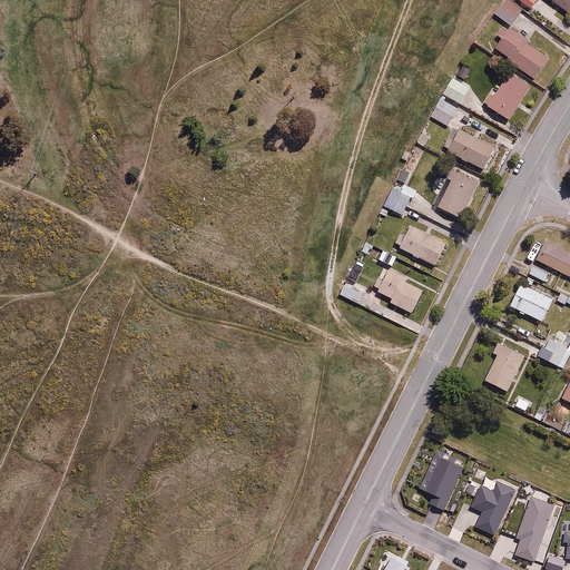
[(510,0),(504,0),(495,12),(511,25),(523,9),(510,0)]
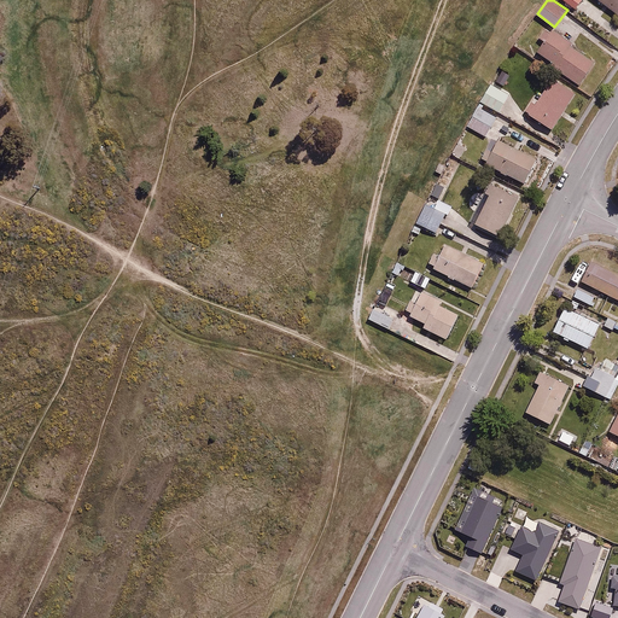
[(617,0),(600,0),(617,12),(617,0)]
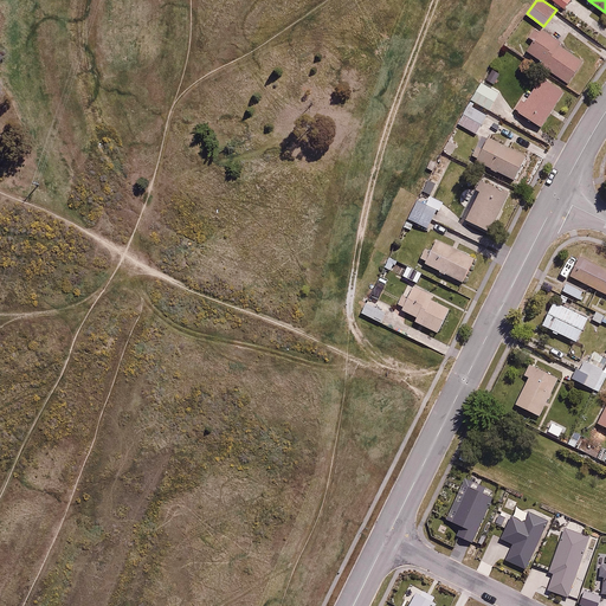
[(542,30),(527,50),(568,82),(584,60),(542,30)]
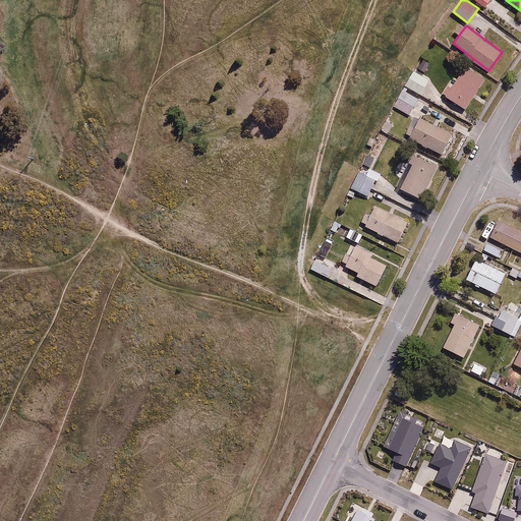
[(485,77),(468,65),(454,87),(450,83),(443,94),(465,108),(485,77)]
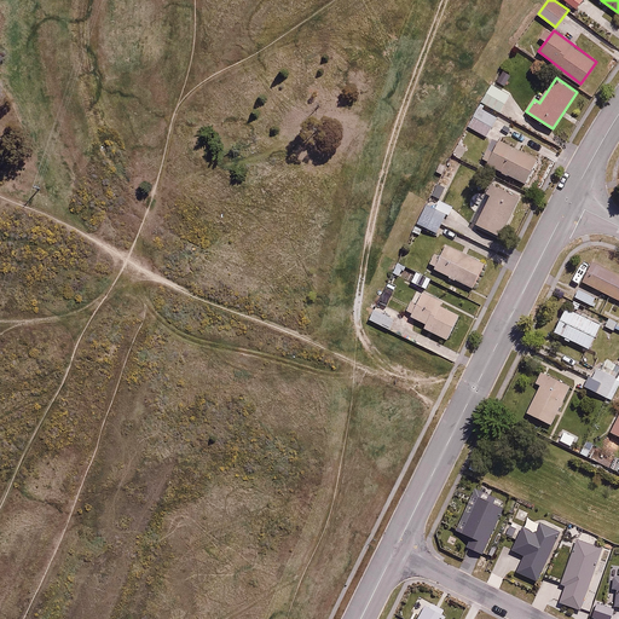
[(510,94),(492,84),(482,100),(499,111),(510,94)]
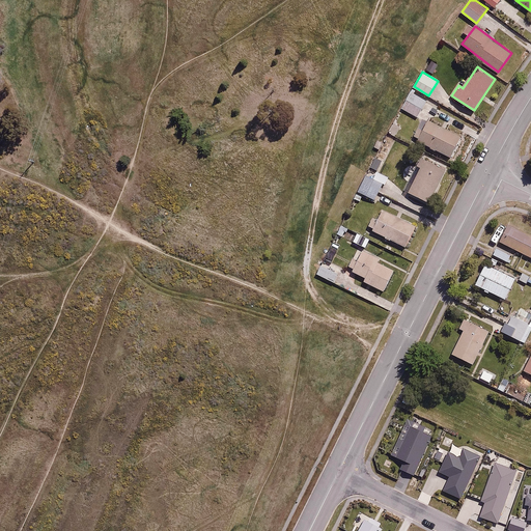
[(426,102),(411,92),(401,107),(417,116),(426,102)]
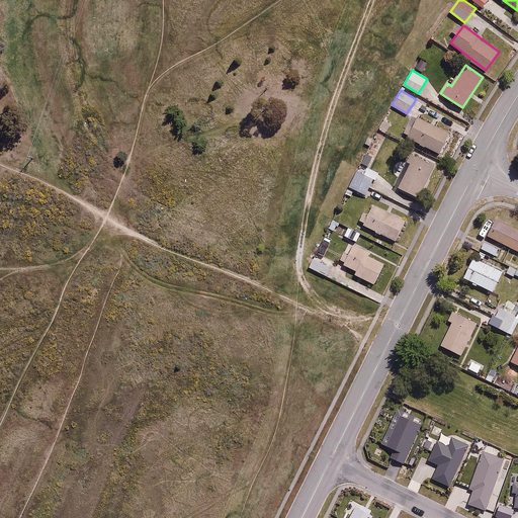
[(418,115),(407,137),(440,153),(450,132),(418,115)]
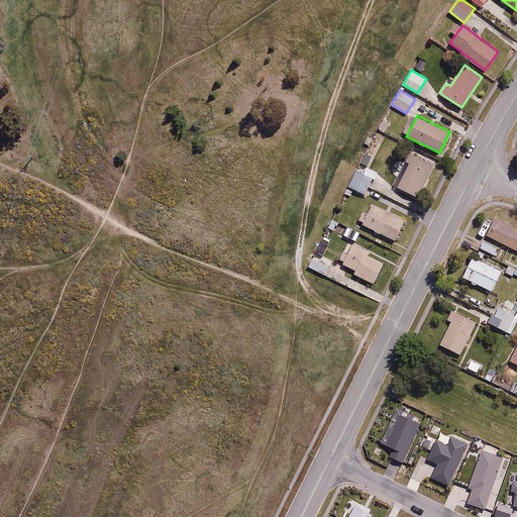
[(373,154),(365,151),(359,161),(368,165),(373,154)]
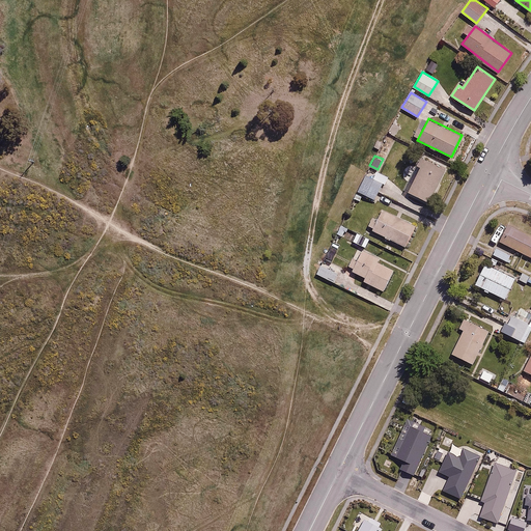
[(430,201),(446,167),(424,157),(410,192),(430,201)]
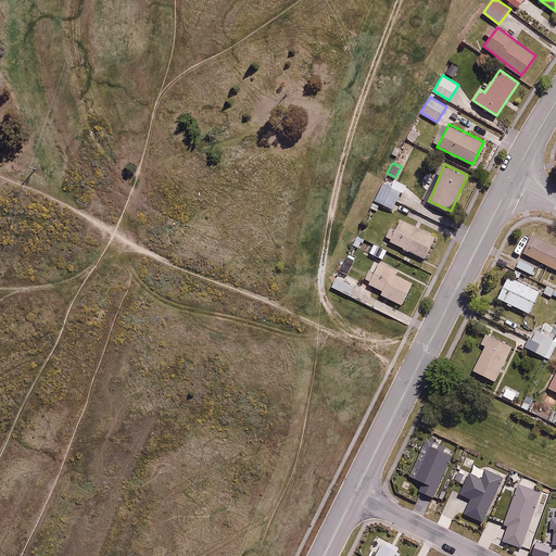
[(391,187),(383,184),(376,200),(393,207),(401,192),(404,193),(407,186),(394,180),(391,187)]
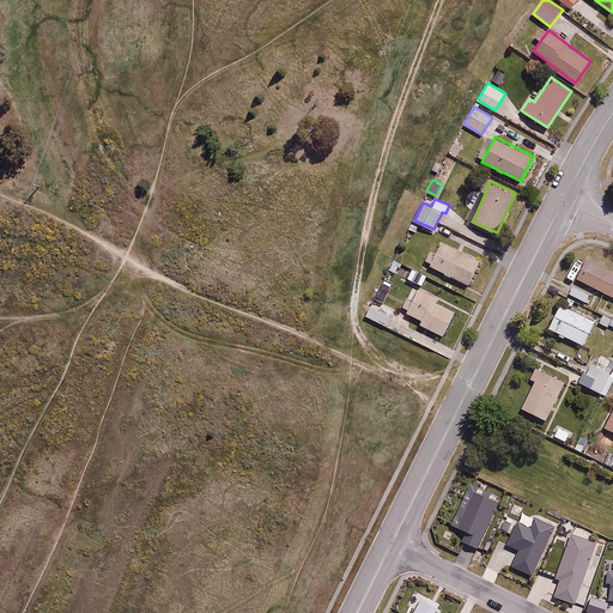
[(442,241),(430,266),(468,284),(480,259),(442,241)]
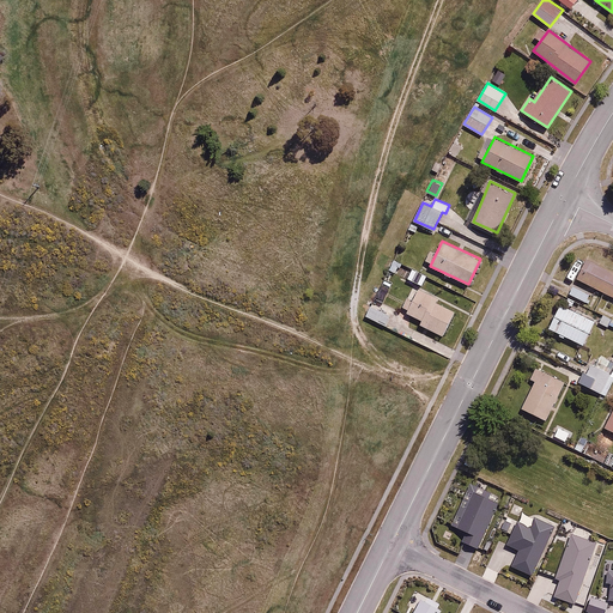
[(612,268),(588,258),(577,279),(612,296),(612,268)]
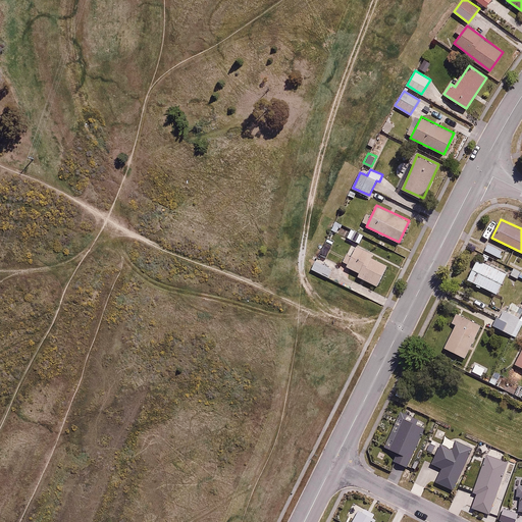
[(352,227),(348,236),(360,242),(363,233),(352,227)]
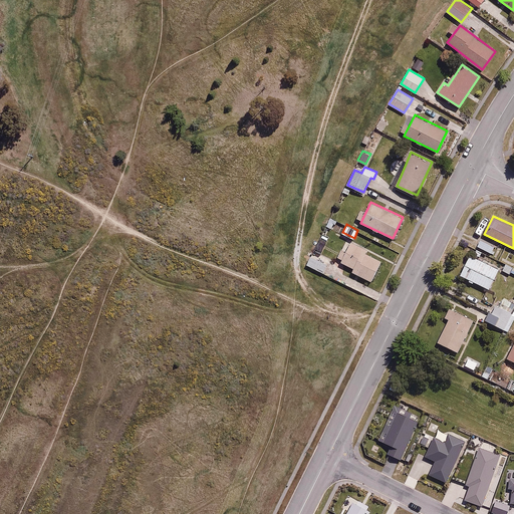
[(482,238),(477,246),(490,253),(494,245),(482,238)]
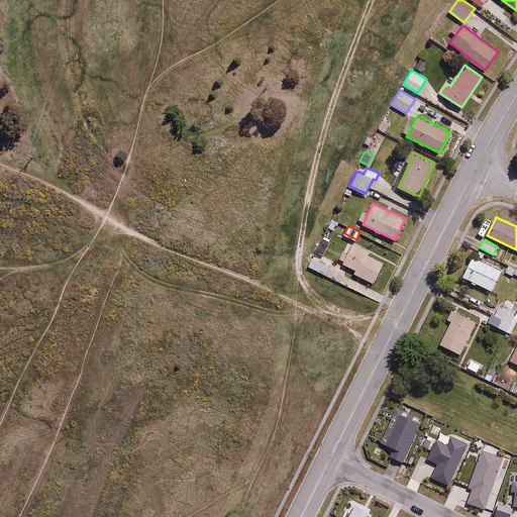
[(329,244),(321,240),(317,249),(325,253),(329,244)]
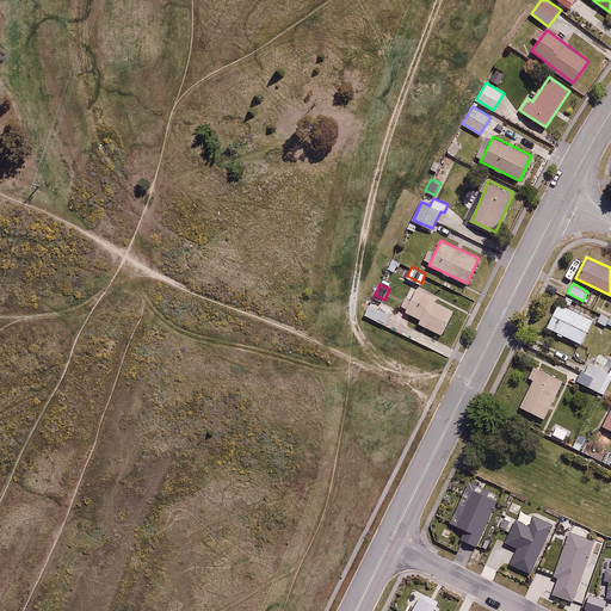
[(437,296),(419,288),(417,292),(412,289),(402,308),(420,318),(418,322),(443,334),(454,310),(434,301),(437,296)]
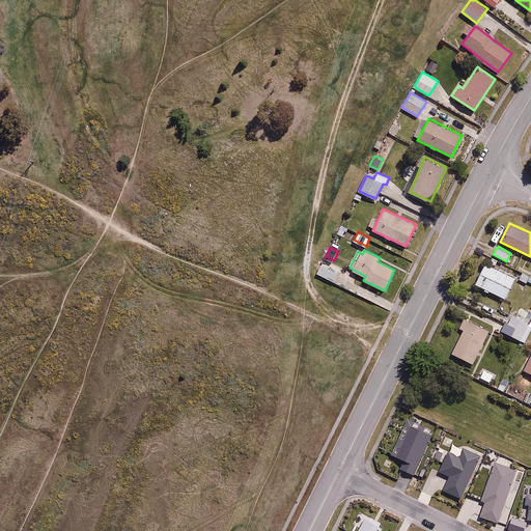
[(521,258),(514,255),(509,264),(515,268),(521,258)]
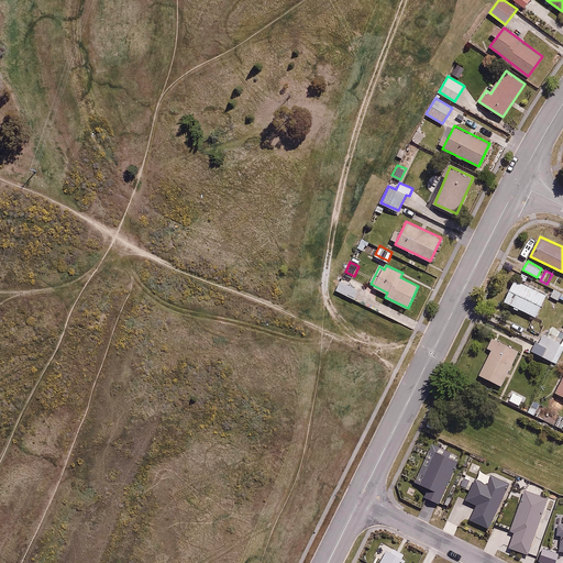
[(341,279),(335,290),(353,299),(359,288),(341,279)]
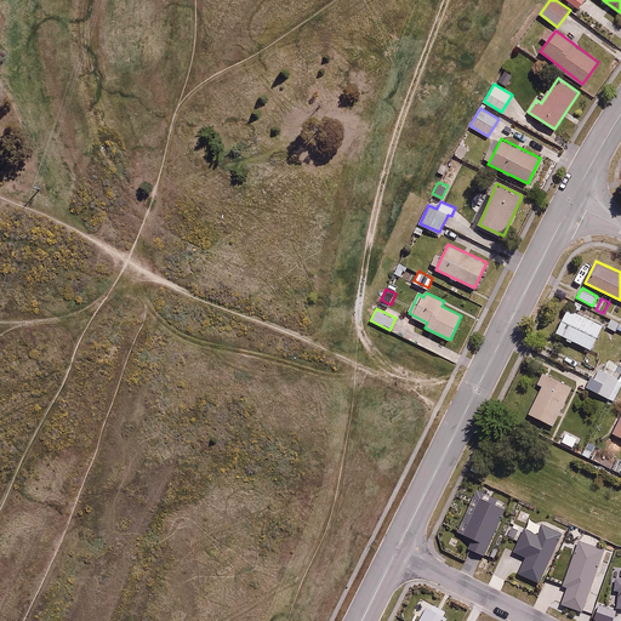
[(604,325),(569,308),(557,332),(592,349),(604,325)]
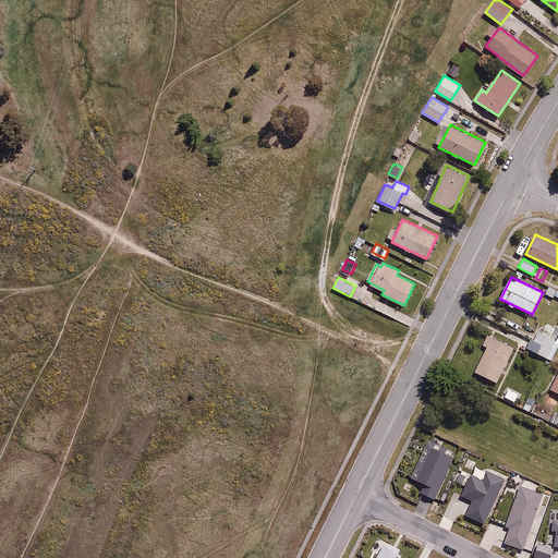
[(557,290),(548,287),(545,292),(557,298),(557,290)]
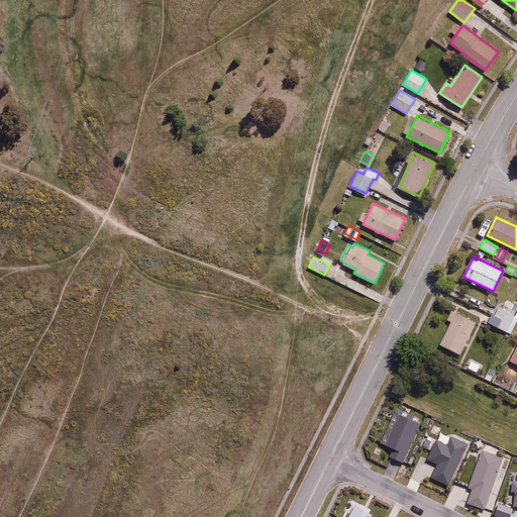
[(511,333),(516,321),(516,300),(507,296),(501,309),(496,307),(489,322),(511,333)]
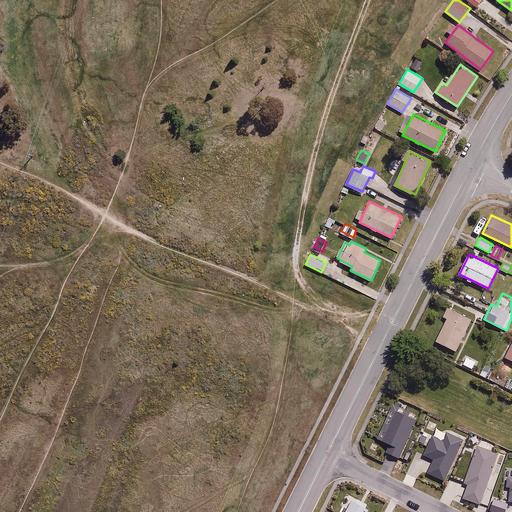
[(447,318),(436,340),(458,350),(472,320),(447,308),(442,316),(447,318)]
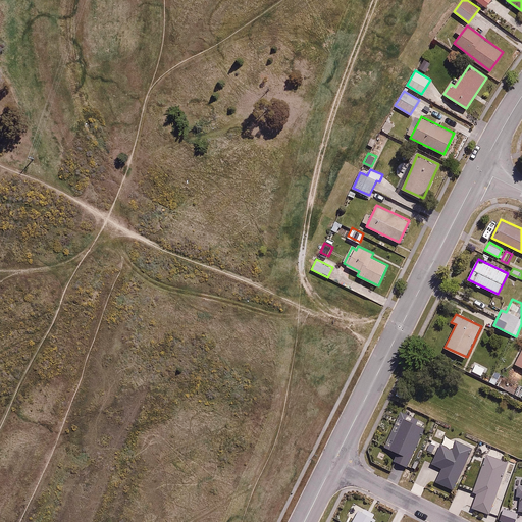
[(486,368),(474,362),(470,371),(481,376),(486,368)]
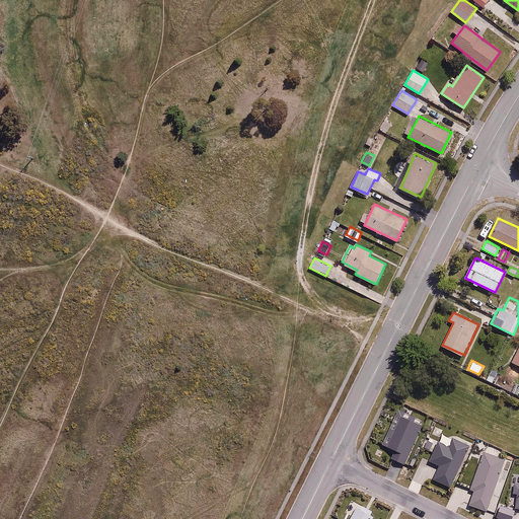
[(421,426),(397,416),(385,444),(396,449),(393,458),(405,463),(421,426)]
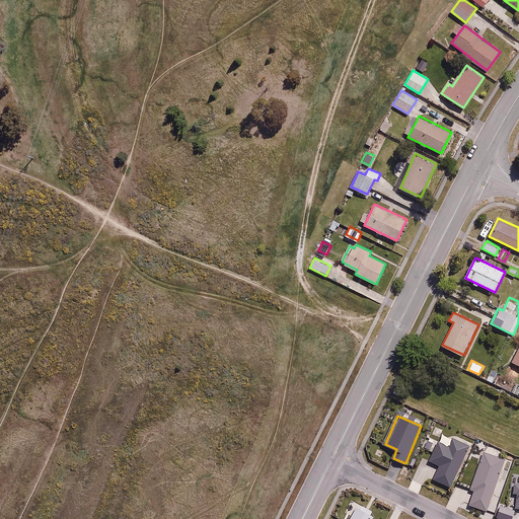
[(449,445),(439,441),(431,459),(441,464),(435,478),(453,487),(471,446),(453,438),(449,445)]
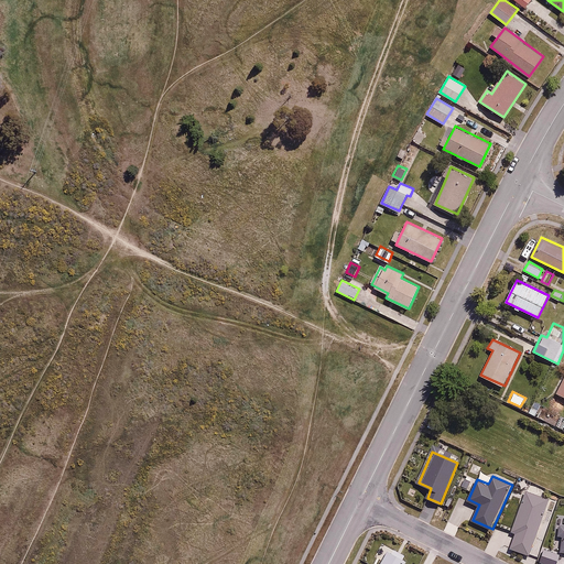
[(472,483),(463,478),(458,487),(467,491),(472,483)]
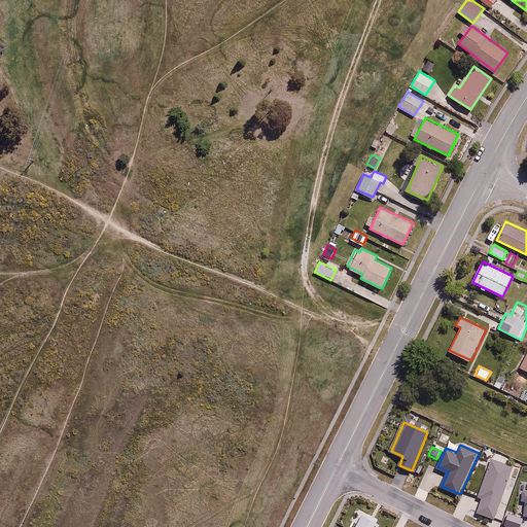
[(514,468),(493,460),(480,494),(484,496),(478,512),(494,518),(514,468)]
